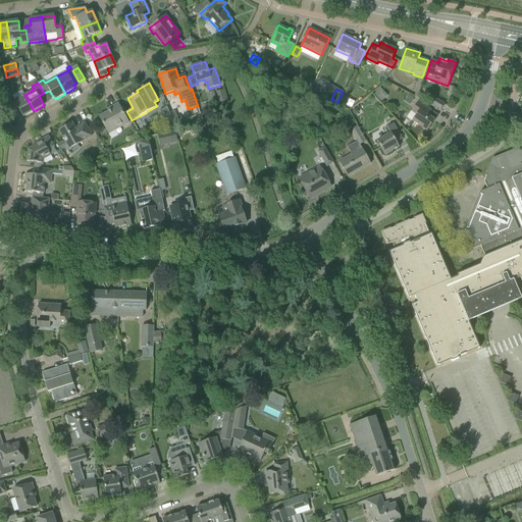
[(217,92),(220,103),(226,101),(223,90),(217,92)]
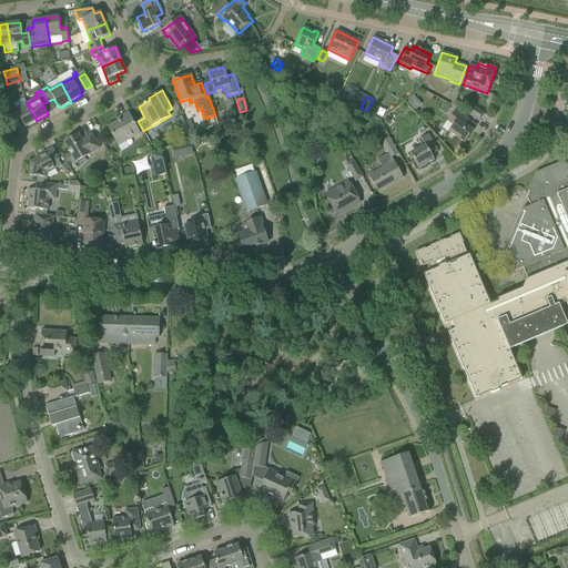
[(37,121),(27,103),(14,110),(26,127),(37,121)]
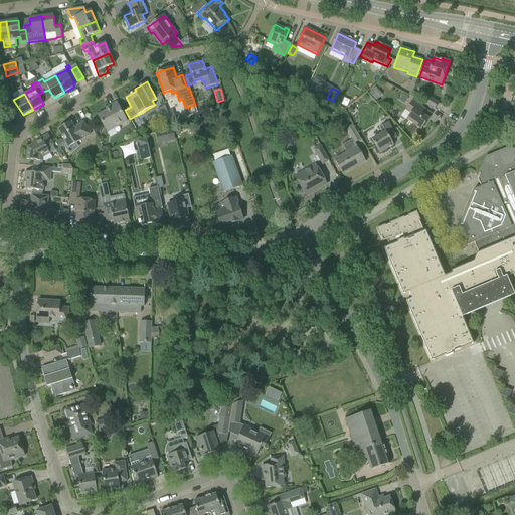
[(423,103),(435,109),(439,103),(426,96),(423,103)]
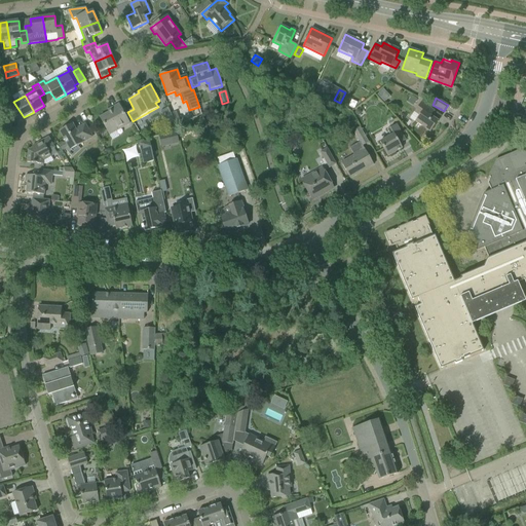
[(438,121),(430,116),(434,111),(421,103),(414,112),(419,116),(415,121),(429,133),(438,121)]
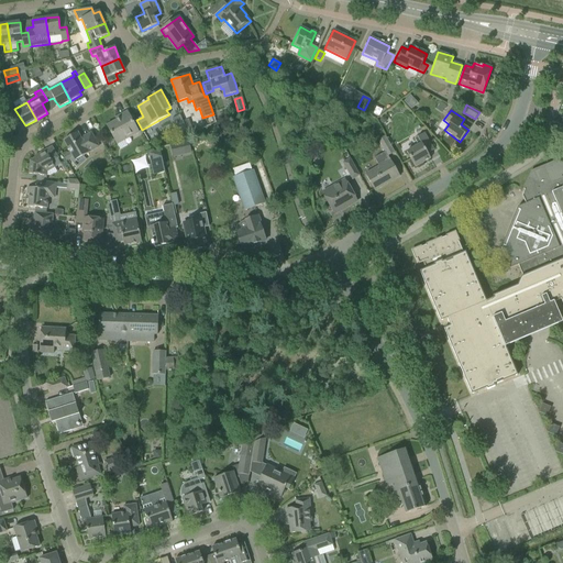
[(121,118),(107,125),(117,143),(123,140),(121,136),(128,133),(129,138),(139,132),(127,112),(120,116),(121,118)]
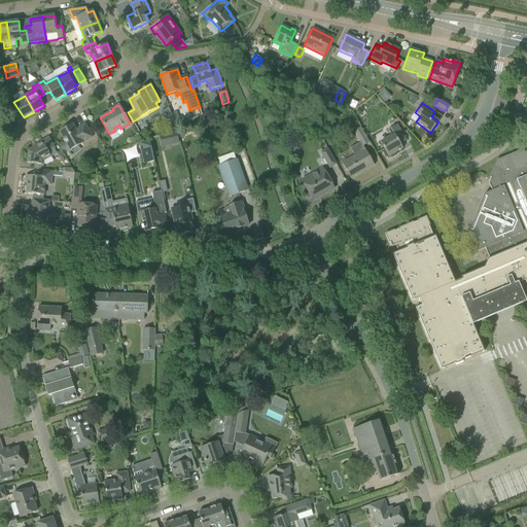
[(176,127),(169,107),(161,112),(170,130),(176,127)]
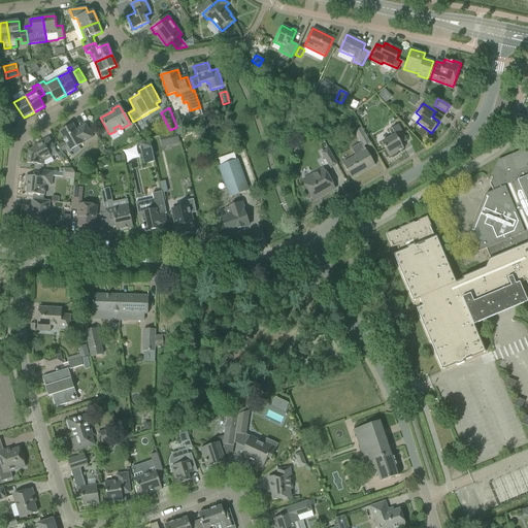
[(180,117),(174,119),(177,126),(184,124),(180,117)]
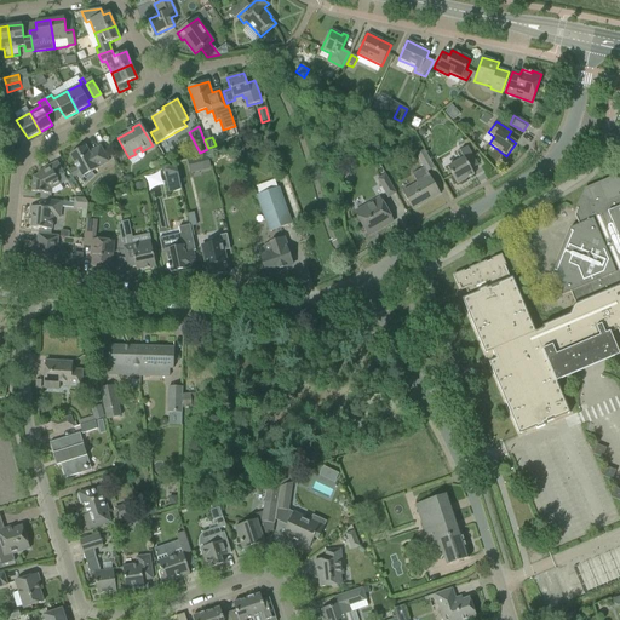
[(69,171),(73,177),(80,173),(82,177),(98,168),(97,167),(108,161),(99,147),(89,153),(85,147),(69,155),(76,167),(69,171)]
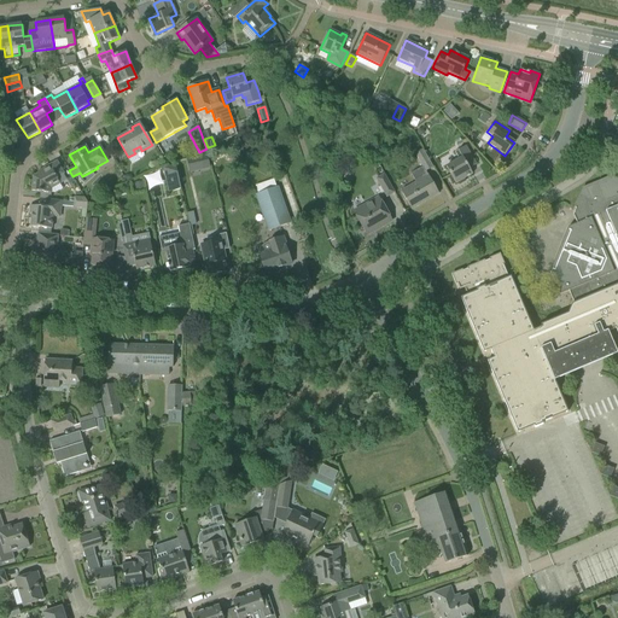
[(445,167),(455,184),(472,174),(470,169),(476,164),(466,146),(455,152),(459,159),(445,167)]
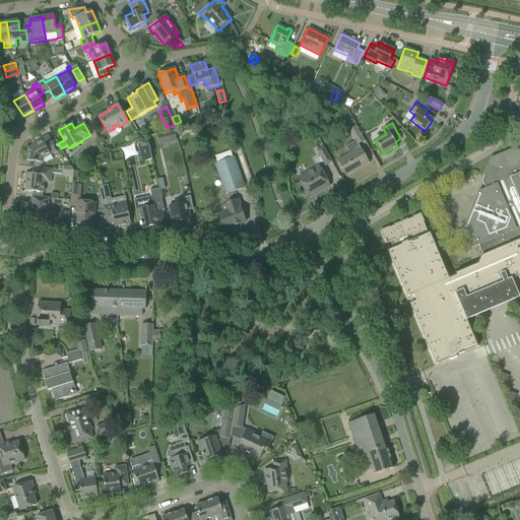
[(337,160),(341,168),(346,176),(369,163),(360,147),(360,148),(358,145),(365,141),(355,126),(349,129),(355,141),(345,146),(349,153),(337,160)]
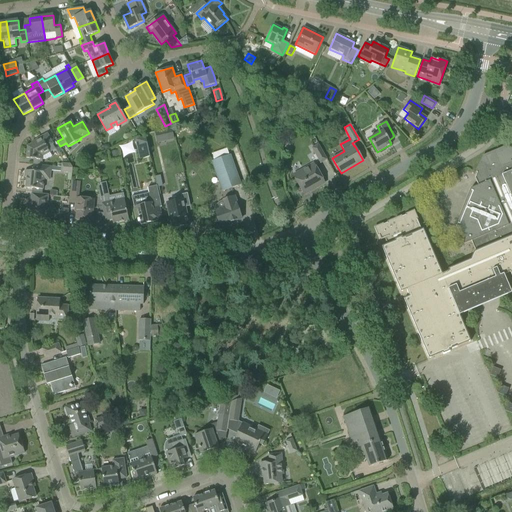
[(171,128),(155,131),(157,142),(174,138),(171,128)]
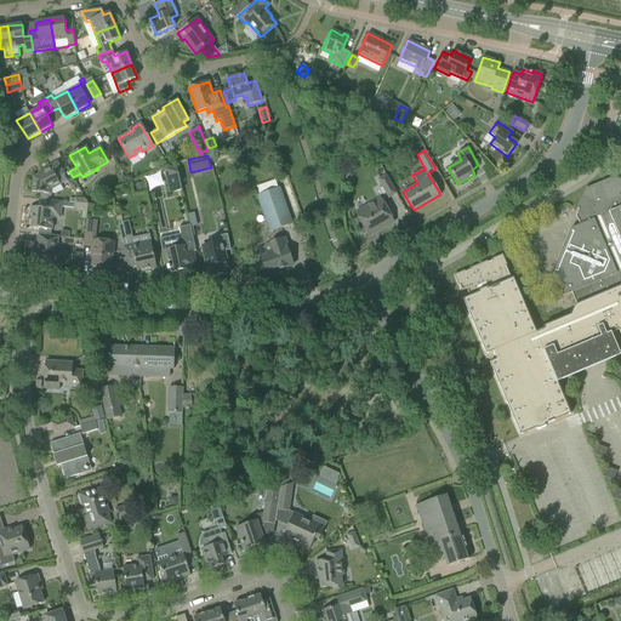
[(32,192),(55,194),(63,189),(50,166),(41,171),(43,172),(33,177),(32,192)]
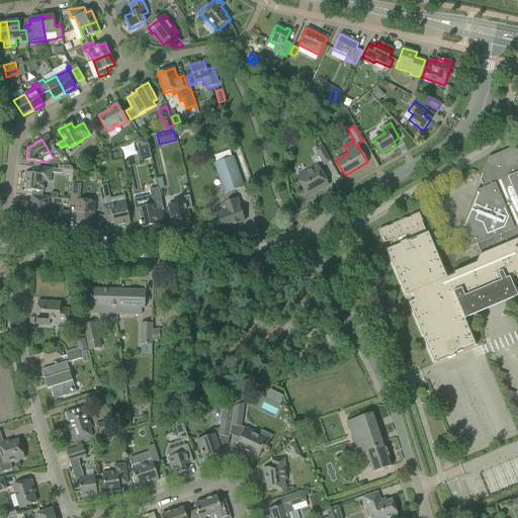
[(138,149),(149,147),(147,139),(137,141),(138,149)]
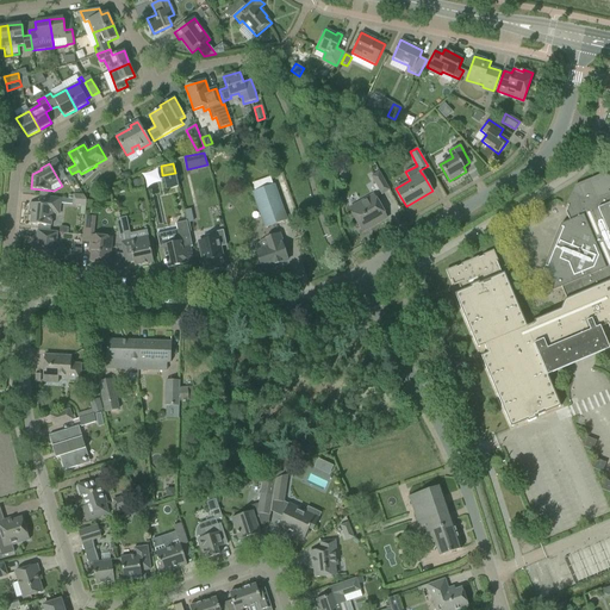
[(371,176),(381,195),(390,191),(379,172),(371,176)]
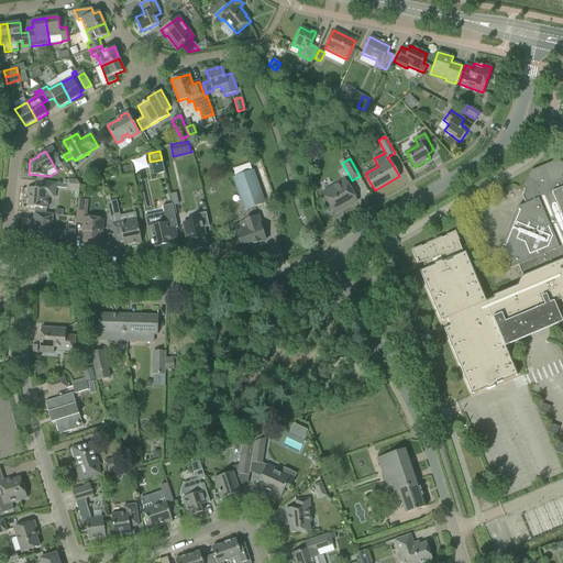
[(562,158),(548,166),(549,169),(545,170),(544,167),(531,173),(521,196),(526,203),(517,207),(500,249),(509,268),(518,265),(522,277),(521,277),(517,286),(493,296),(494,298),(486,301),(465,253),(463,253),(454,233),(414,251),(419,264),(422,262),(426,269),(420,272),(441,321),(446,319),(450,327),(444,329),(472,395),(517,375),(505,348),(562,323),(553,302),(561,299),(562,304),(562,158)]
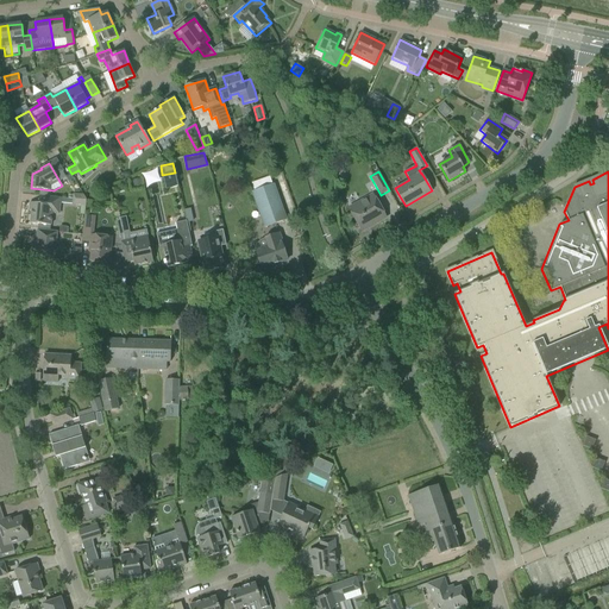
[(252,192),(265,227),(284,220),(269,177),(251,183),(255,192),(252,192)]
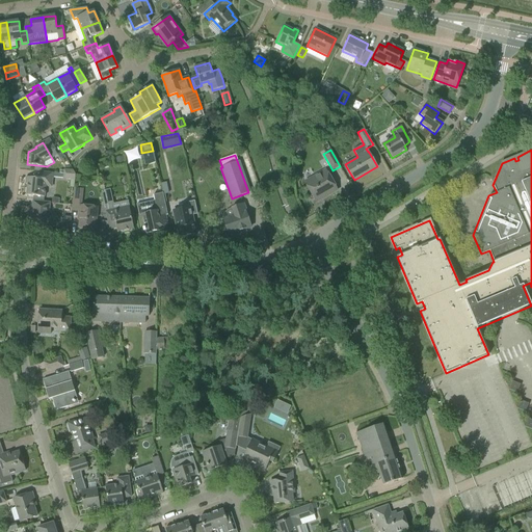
[(123,157),(114,158),(116,165),(124,163),(123,157)]
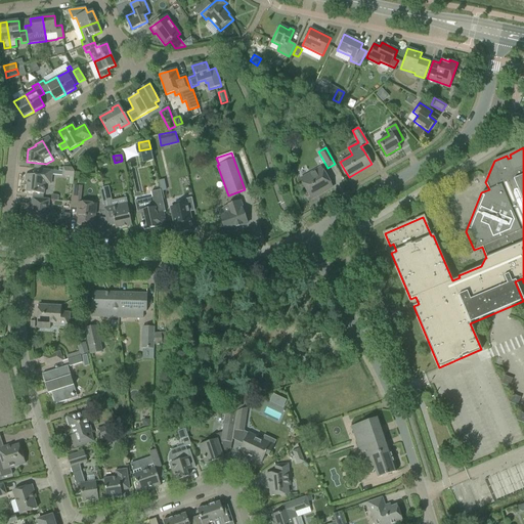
[(320,191),(331,185),(320,168),(300,179),(311,199),(321,193),(320,191)]
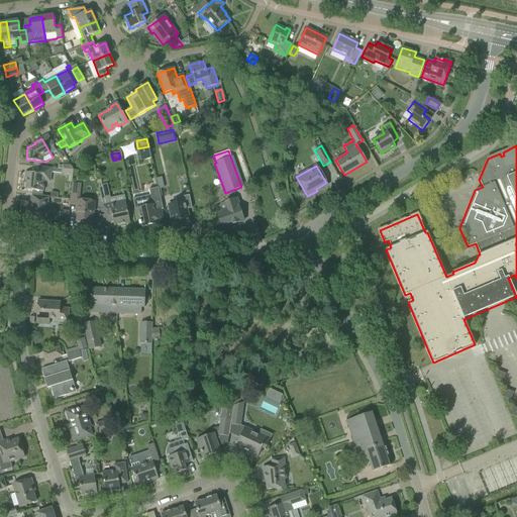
[(25,172),(24,180),(26,180),(25,190),(32,191),(31,196),(41,197),(42,197),(42,192),(43,192),(44,182),(49,182),(52,168),(43,168),(42,167),(33,167),(32,173),(25,172)]
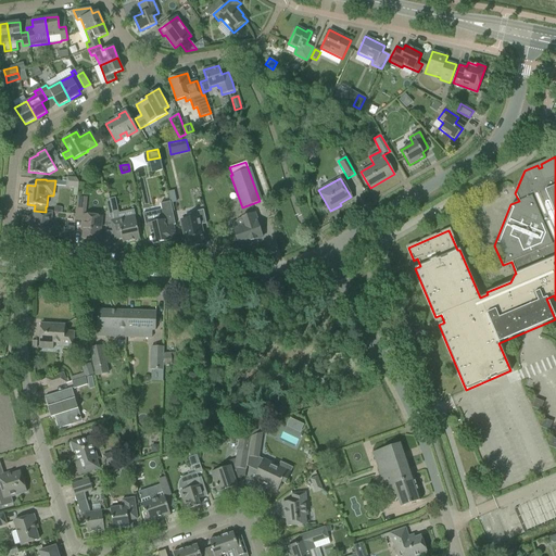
[(83,215),(81,219),(80,230),(83,230),(81,239),(100,241),(102,216),(86,215),(88,198),(78,197),(76,214),(83,215)]
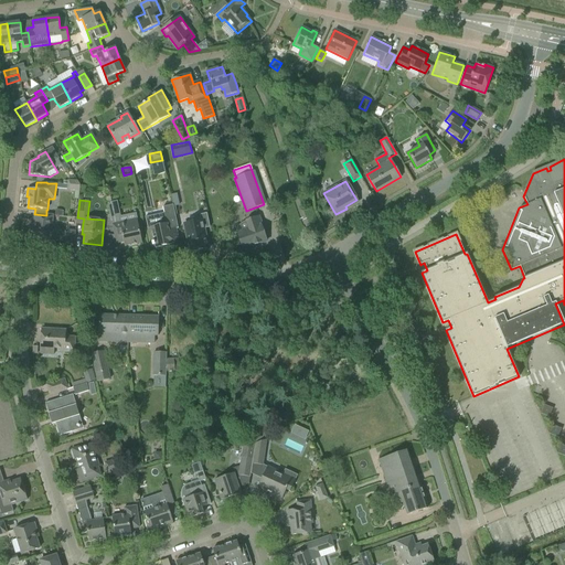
[(142,243),(137,219),(119,223),(118,219),(120,217),(117,202),(107,204),(112,220),(113,224),(112,224),(116,244),(124,242),(125,246),(142,243)]
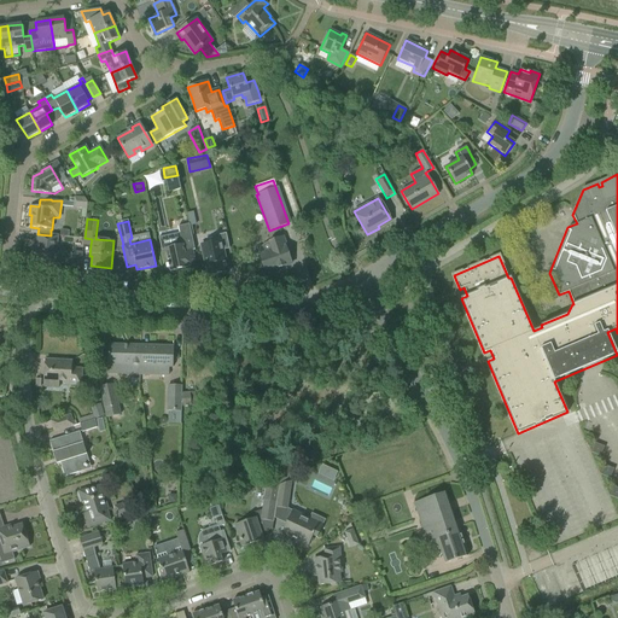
[(179,227),(180,233),(159,238),(162,249),(163,249),(167,264),(165,264),(167,268),(168,273),(187,268),(187,270),(196,268),(192,251),(194,250),(192,238),(190,225),(179,227)]
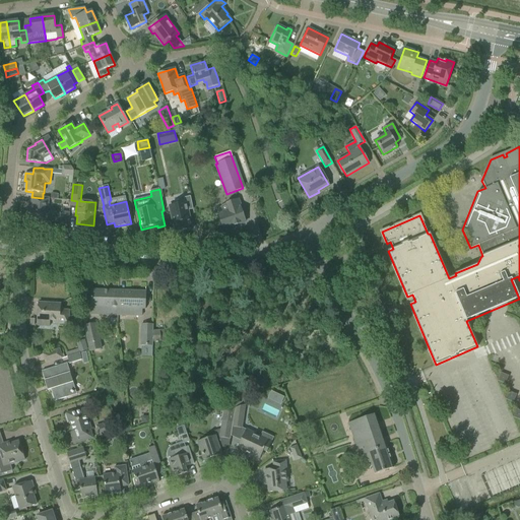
[(26,207),(25,221),(47,223),(48,213),(48,209),(49,198),(43,198),(42,198),(31,197),(30,208),(26,207)]
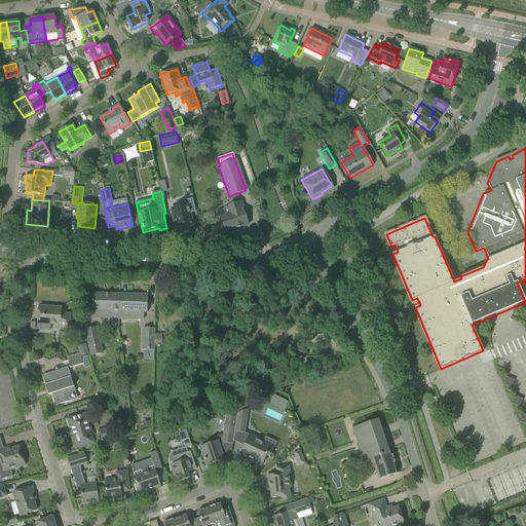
[(190,213),(195,212),(192,199),(186,200),(187,205),(171,209),(177,235),(193,231),(190,213)]
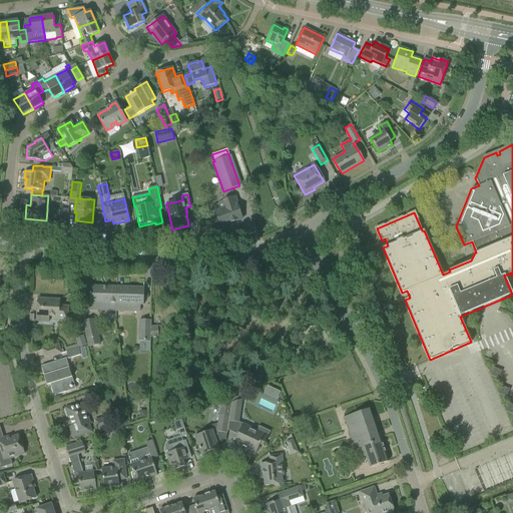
[(225,207),(215,211),(220,226),(241,219),(236,204),(237,203),(235,196),(222,200),(225,207)]
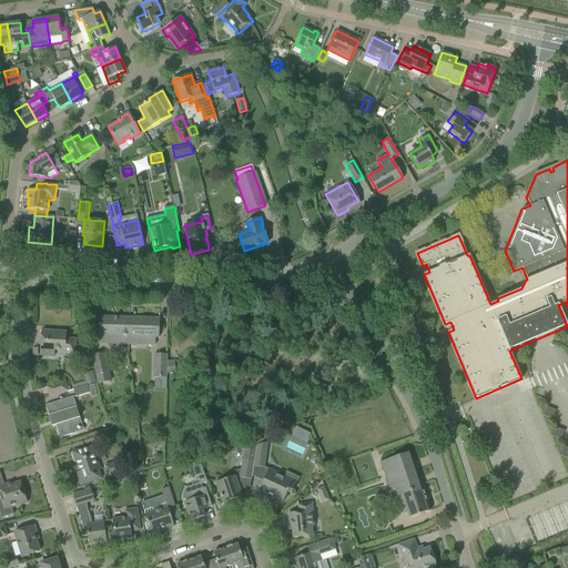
[(74,246),(75,232),(68,231),(67,246),(74,246)]
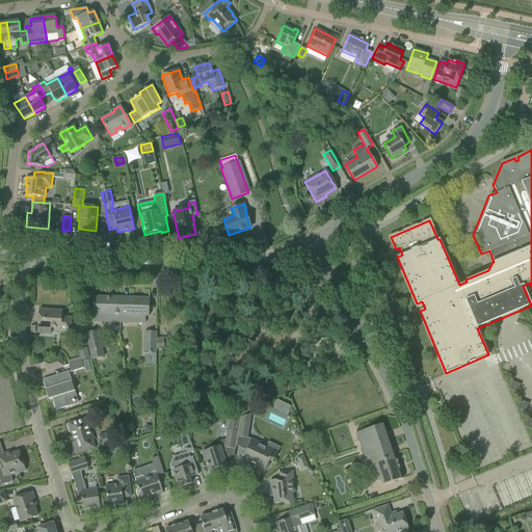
[(121,322),(122,298),(92,297),(92,308),(91,322),(121,323),(121,322)]
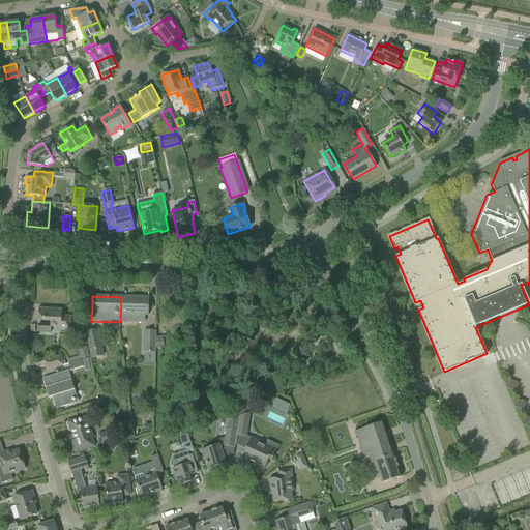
[(149,297),(121,297),(120,321),(145,322),(145,315),(148,315),(148,307),(149,297)]
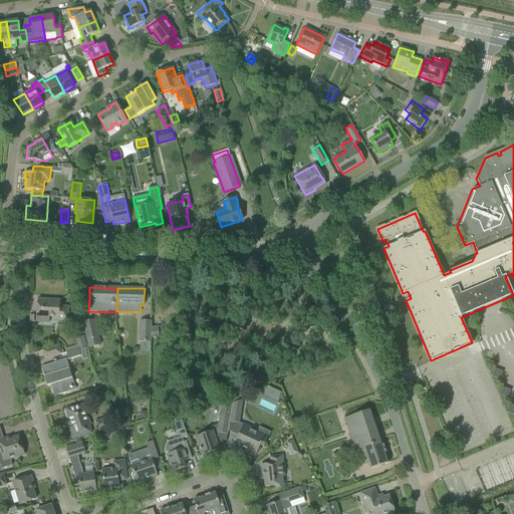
[(57,320),(67,321),(68,307),(59,306),(59,300),(38,299),(37,316),(58,317),(57,320)]
